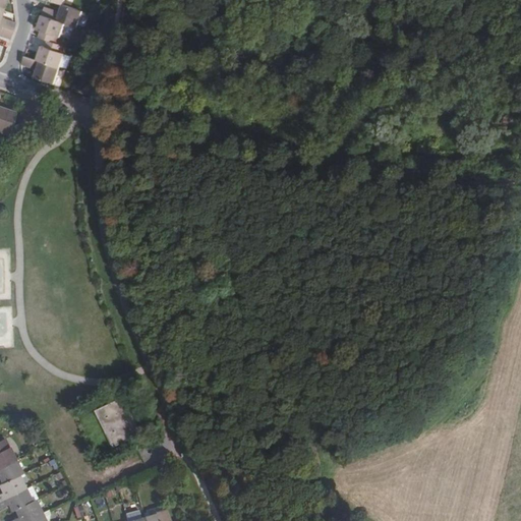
[(63,5),(62,5),(60,12),(45,8),(42,15),(65,23),(77,27),(82,11),(63,5)]
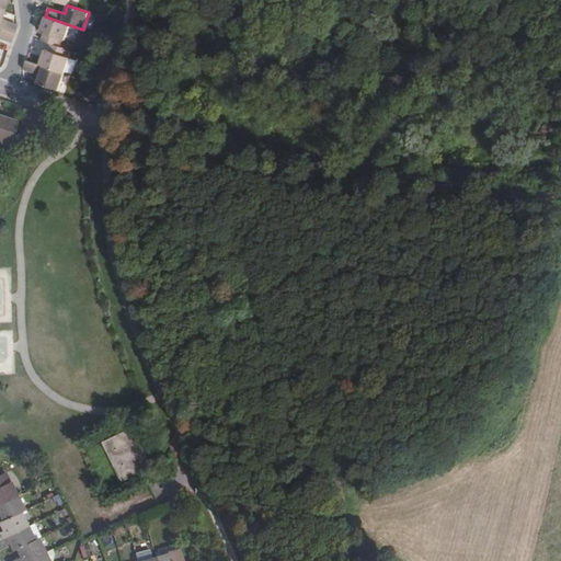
[(0,18),(2,12),(0,11),(0,27),(14,33),(16,25),(0,19),(0,18)]
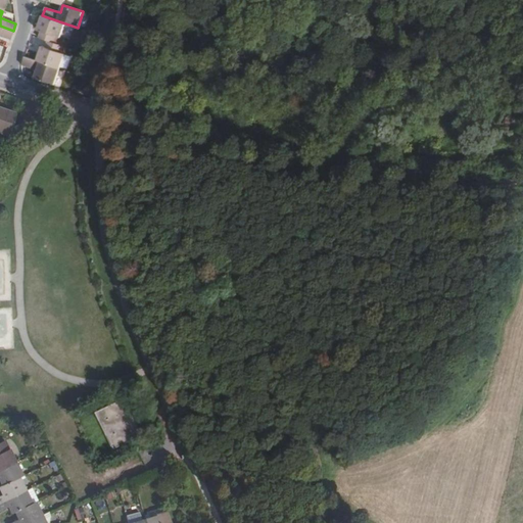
[(65,24),(42,15),(37,30),(41,31),(39,38),(47,40),(54,43),(57,37),(60,38),(65,24)]
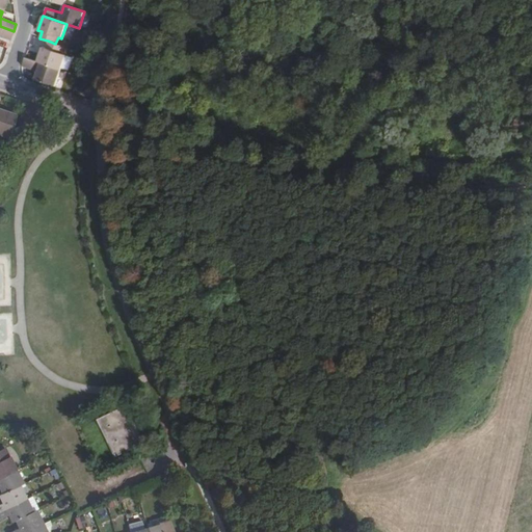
[(14,31),(0,26),(0,36),(10,41),(14,31)]
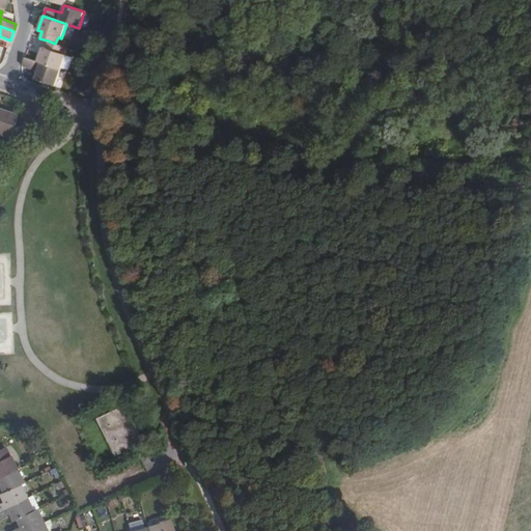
[(37,61),(61,70),(66,55),(62,53),(64,47),(55,44),(48,40),(46,48),(43,47),(37,61)]
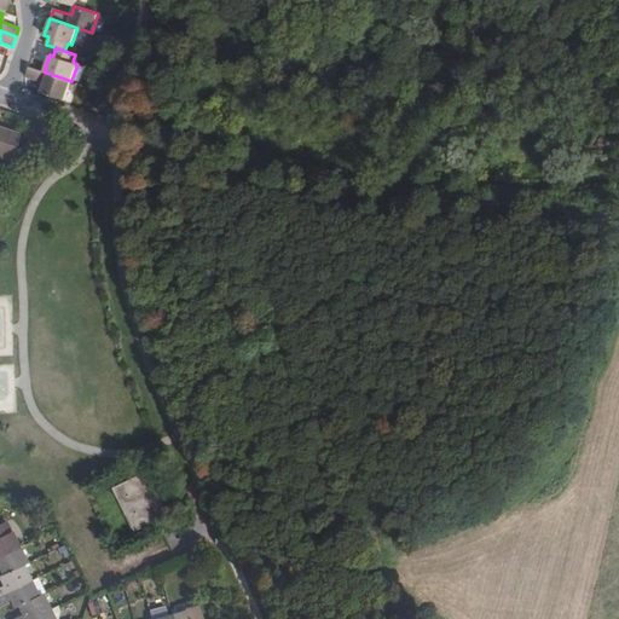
[(65,100),(71,81),(44,71),(29,67),(25,77),(44,84),(41,92),(65,100)]
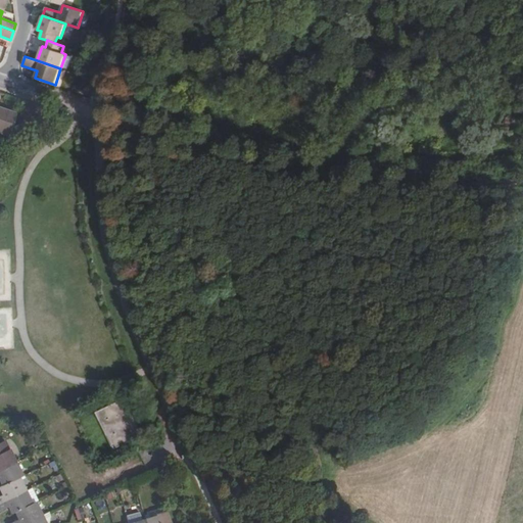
[(15,114),(0,108),(0,132),(8,135),(15,114)]
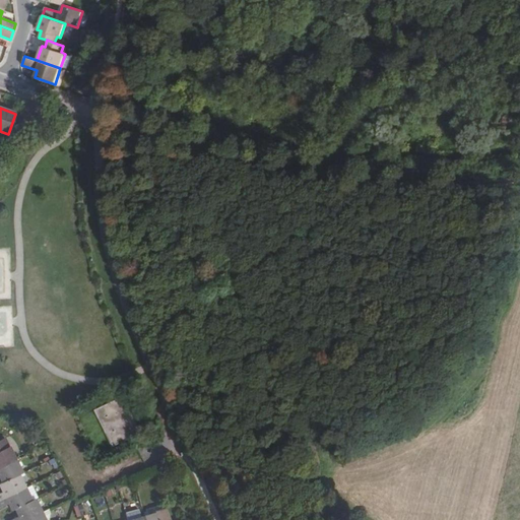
[(142,433),(124,395),(94,409),(113,446),(142,433)]
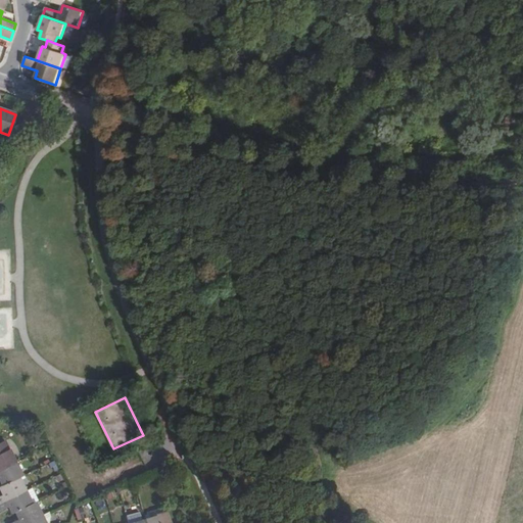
[(31,504),(25,491),(17,478),(21,476),(4,440),(0,442),(0,483),(1,486),(0,486),(0,492),(1,494),(0,495),(0,510),(7,507),(11,514),(14,512),(17,519),(9,522),(44,522),(35,502),(31,504)]
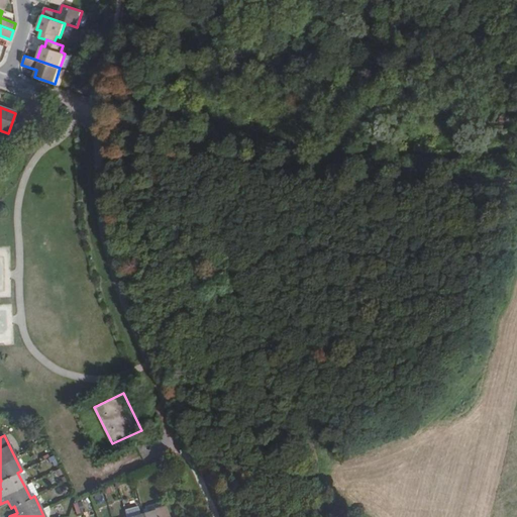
[(31,482),(24,486),(30,498),(34,496),(37,495),(31,482)]
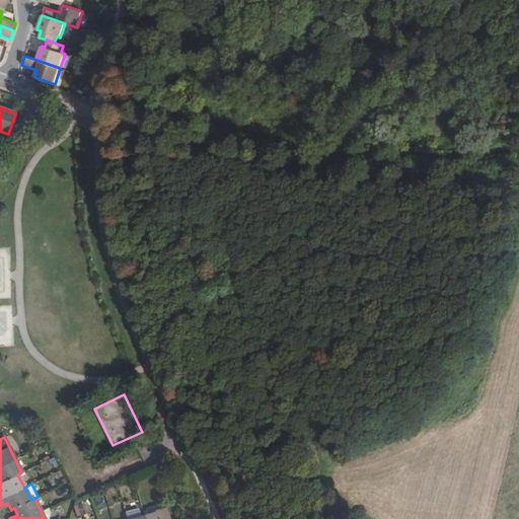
[(168,518),(166,508),(153,511),(154,513),(132,518),(168,518)]
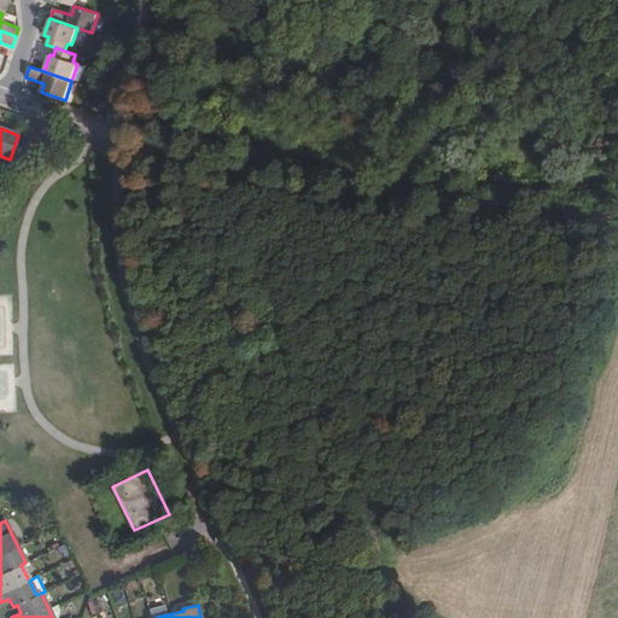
All buildings are outlined.
